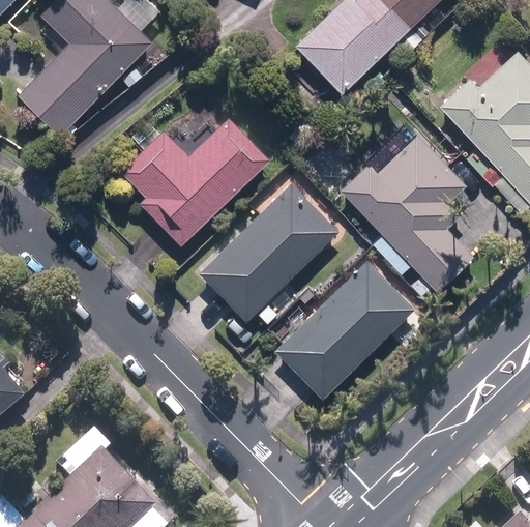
[(0,0),(0,17),(17,0),(0,0)]
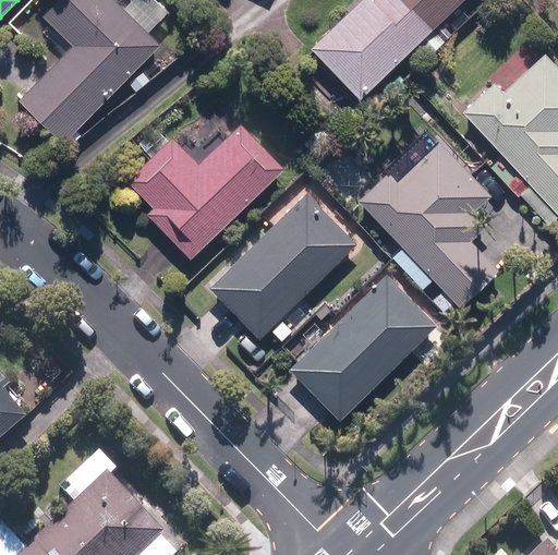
[(161,47),(114,0),(61,0),(45,16),(74,47),(39,82),(19,101),(61,144),(161,47)]
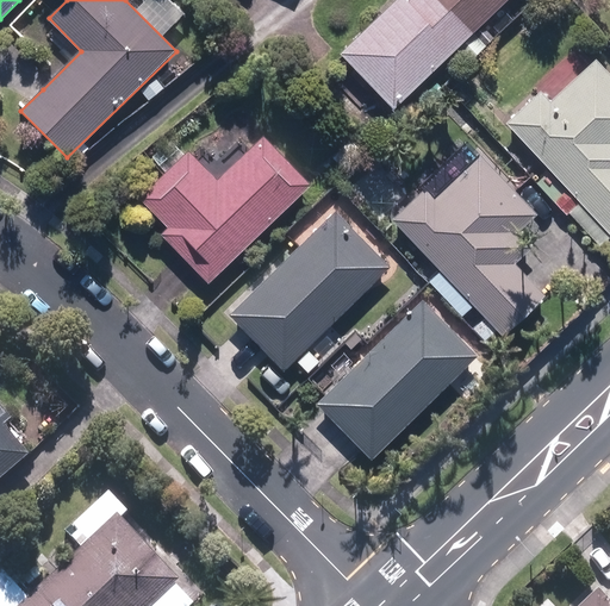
[(472,36),(436,0),(410,0),(409,2),(405,0),(393,0),(338,52),(393,110),(472,36)]
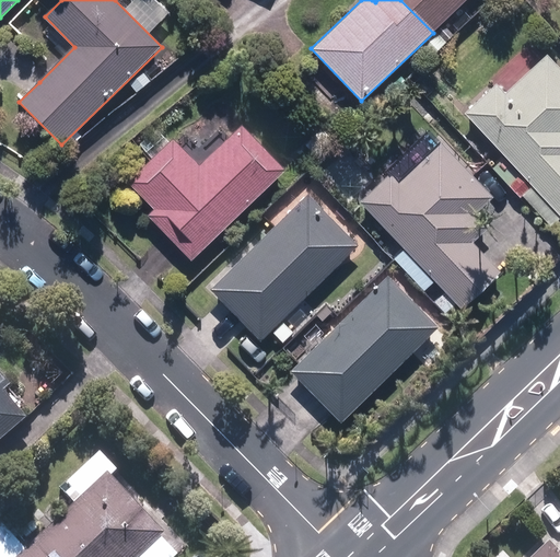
[(400,0),(433,33),(467,0),(400,0)]
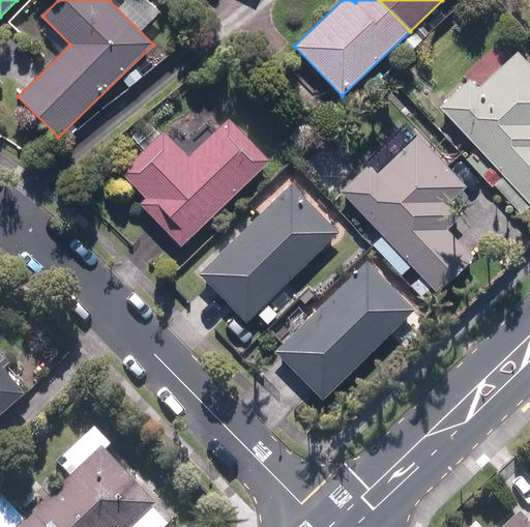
[(529,63),(509,41),(438,107),(529,207),(529,63)]
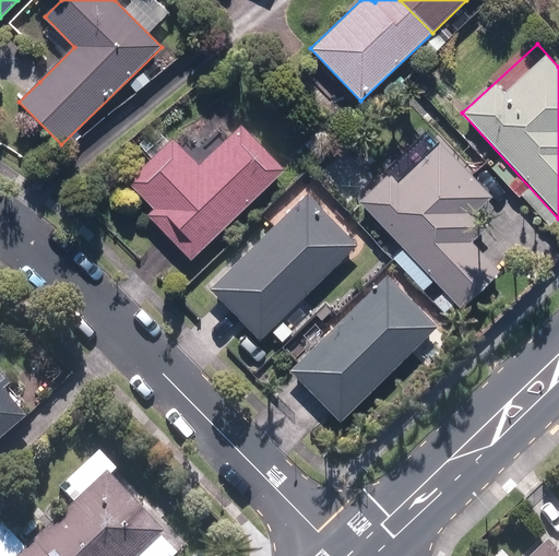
[(285,170),(241,125),(199,164),(173,137),(126,179),(152,208),(146,213),(174,243),(189,260),(285,170)]
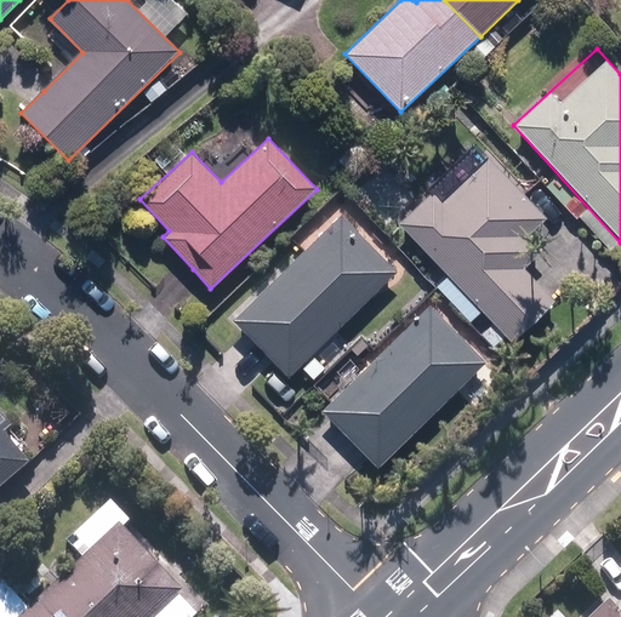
[(482,147),(400,222),(512,342),(556,302),(512,255),(550,220),(482,147)]
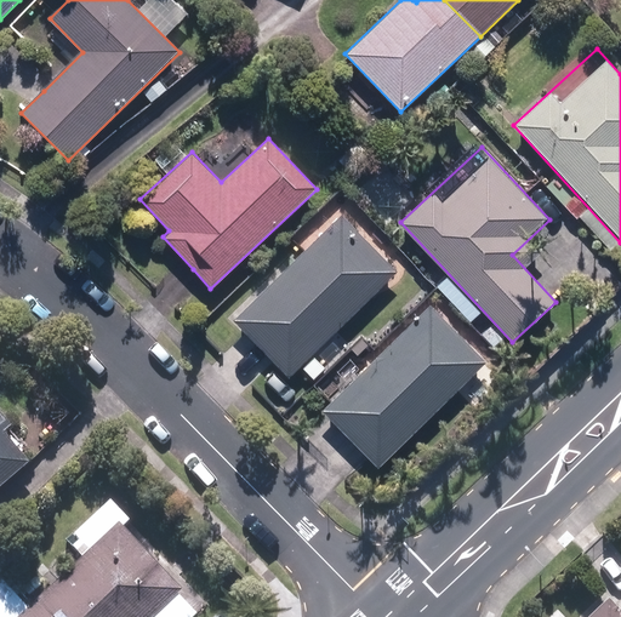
[(397,270),(341,215),(232,323),(257,348),(288,378),(397,270)]
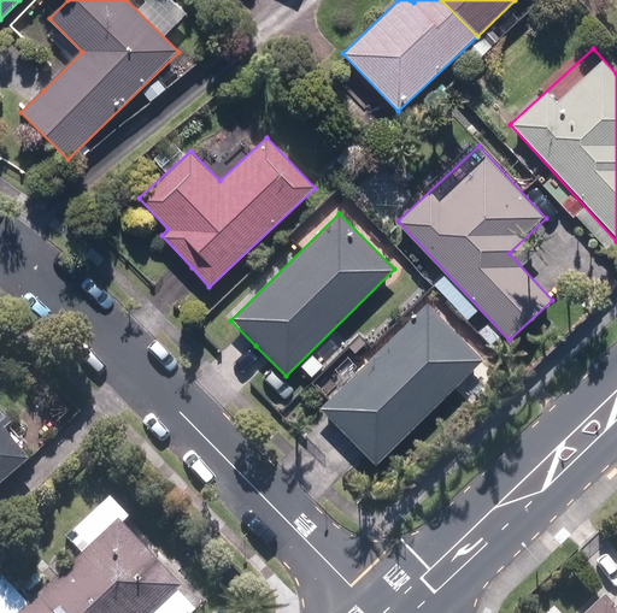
[(483,357),(429,304),(322,413),(348,437),(376,465),(483,357)]
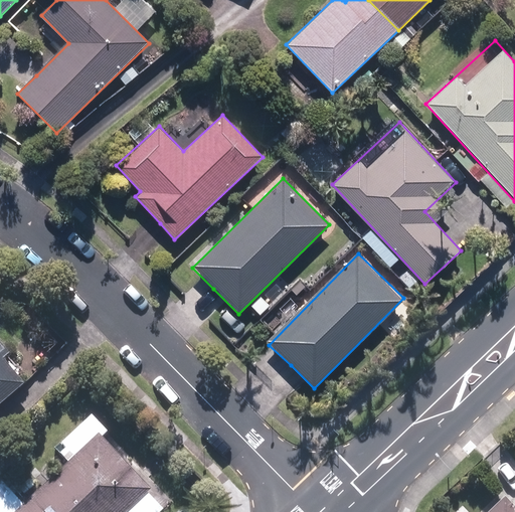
[(0,345),(0,406),(31,378),(0,345)]
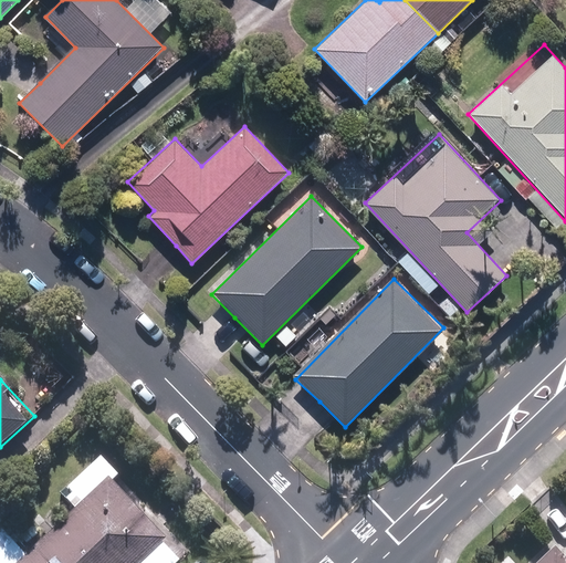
[(153,562),(173,544),(109,480),(23,562),(153,562)]
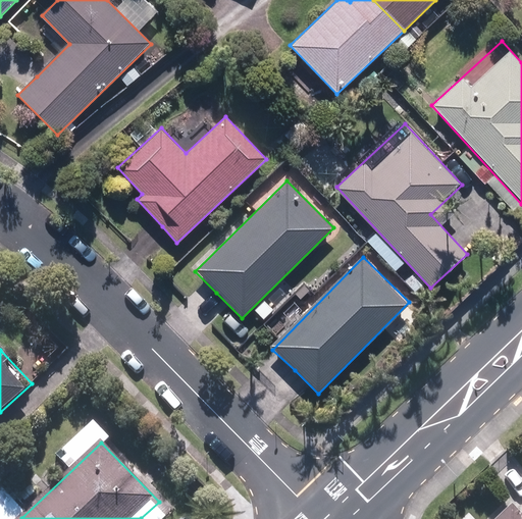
[(510,505),(494,518),(521,518),(521,515),(521,516),(510,505)]
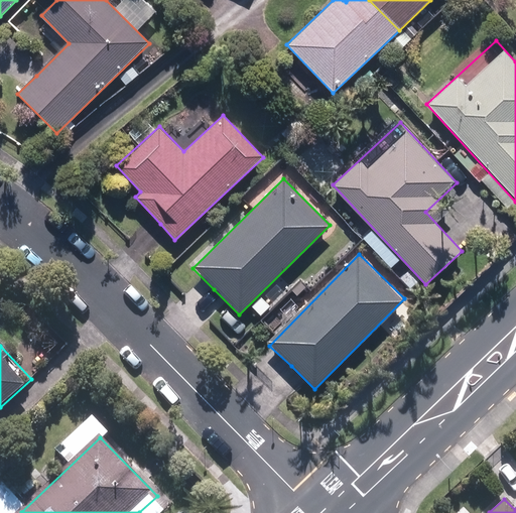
All buildings are outlined.
